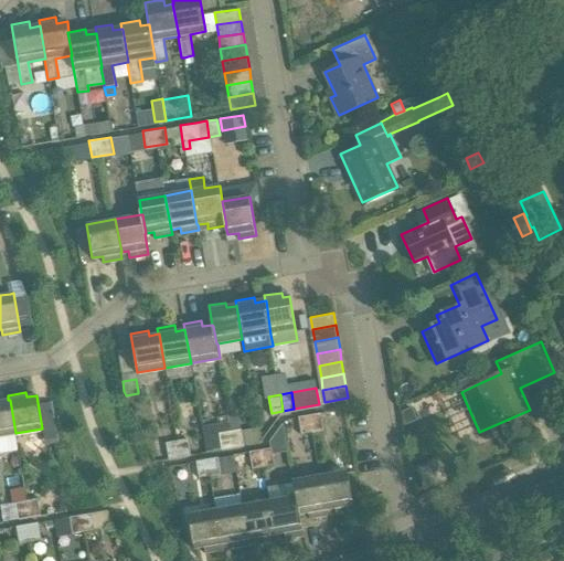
[(0,435),(16,433),(10,400),(8,400),(0,402),(0,435)]
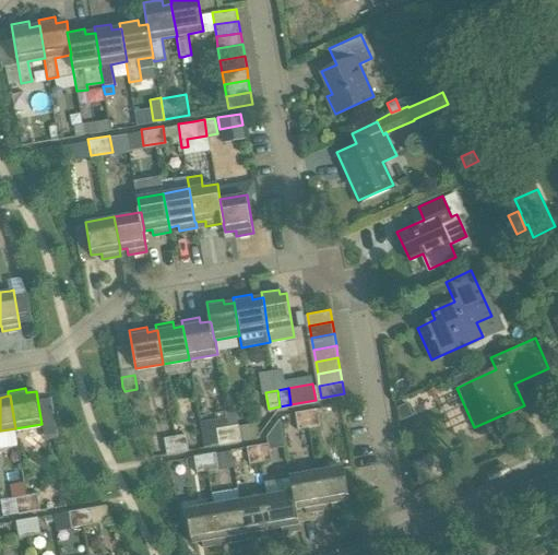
[(395,406),(398,412),(401,418),(412,414),(406,401),(396,405),(395,406)]
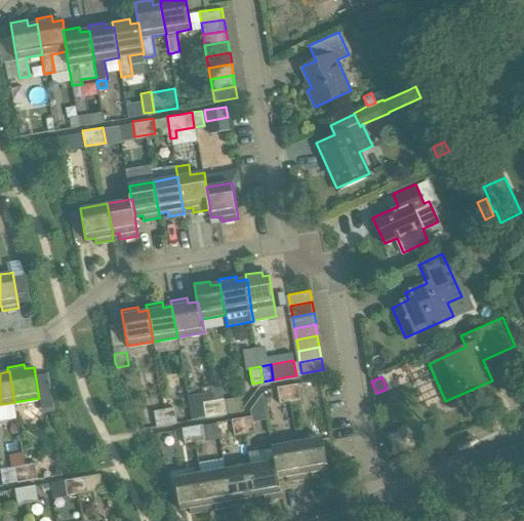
[(299,382),(288,384),(291,399),(301,397),(299,382)]
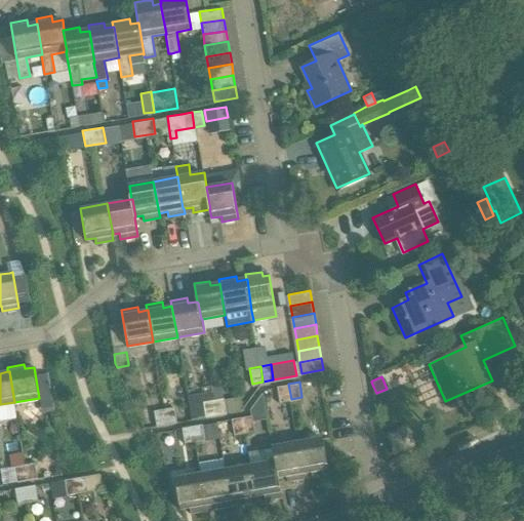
[(220,384),(211,386),(212,390),(213,399),(224,397),(220,384)]
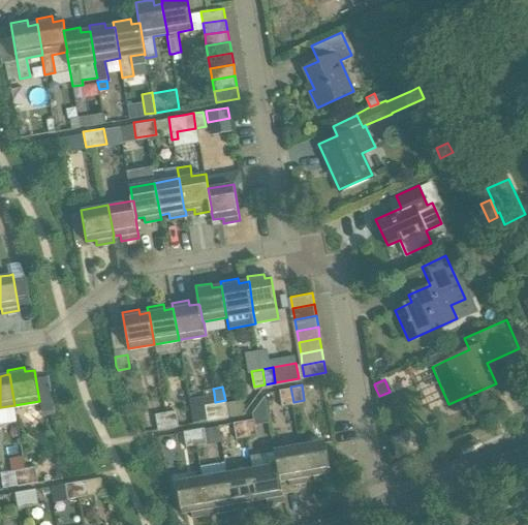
[(293,402),(290,387),(280,389),(283,404),(293,402)]
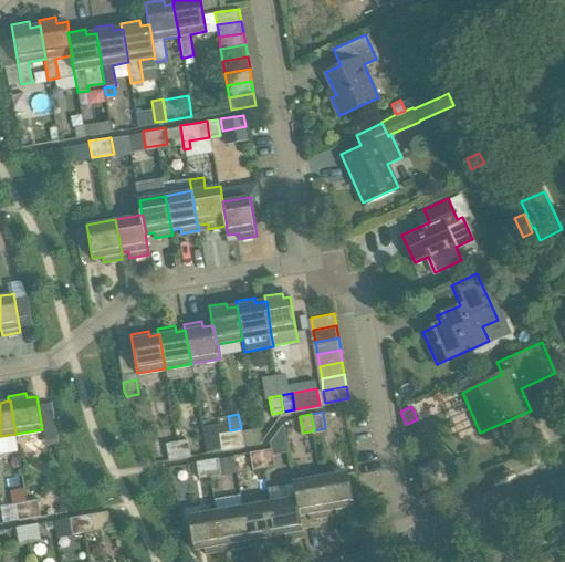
[(201,426),(206,453),(215,450),(210,424),(201,426)]
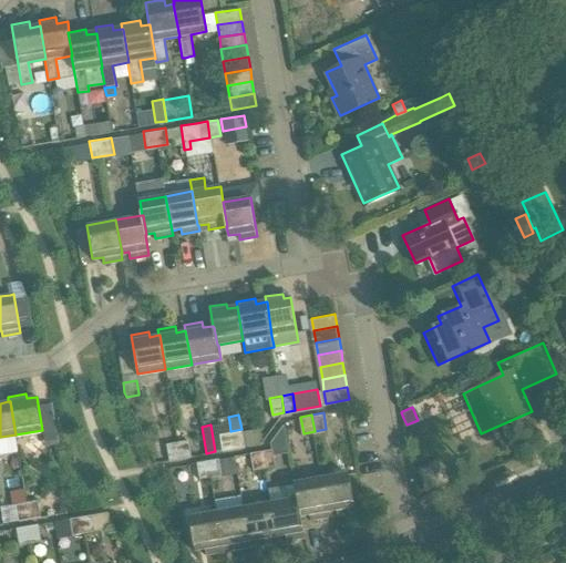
[(242,430),(244,446),(244,447),(260,443),(257,428),(244,430),(242,430)]
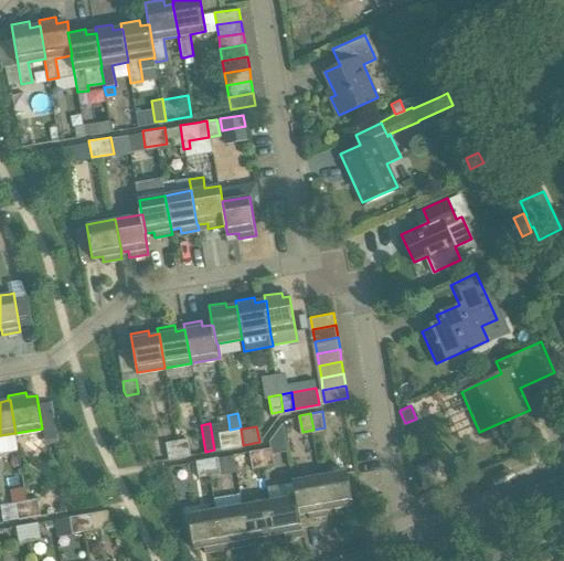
[(241,429),(241,427),(230,430),(230,431),(232,446),(232,447),(243,445),(243,444),(241,429)]
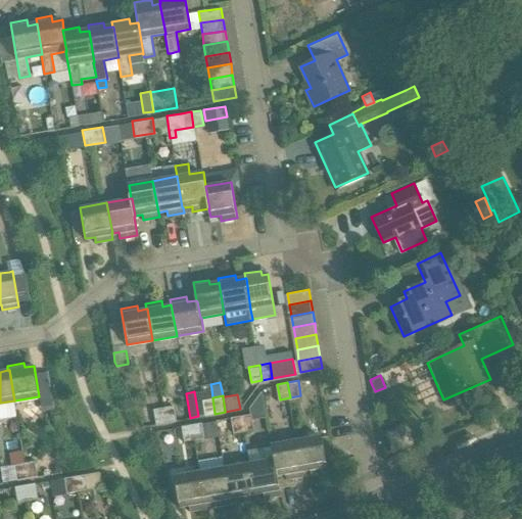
[(204,415),(215,414),(215,413),(212,398),(212,397),(201,399),(204,415)]
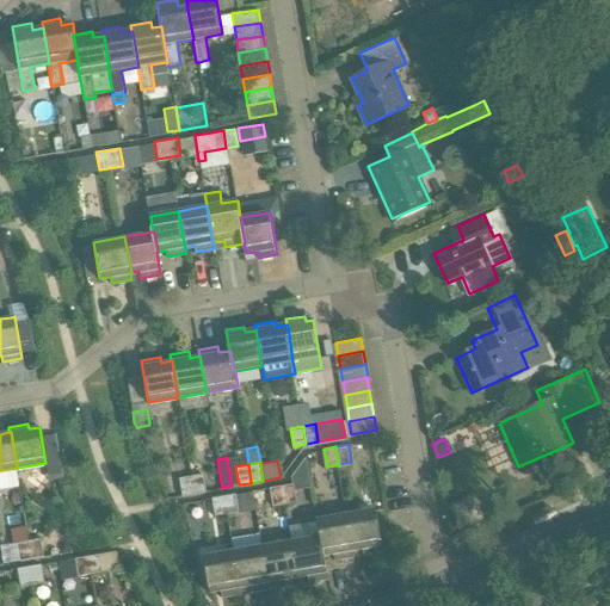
[(190,474),(193,492),(205,489),(202,472),(199,472),(190,474)]
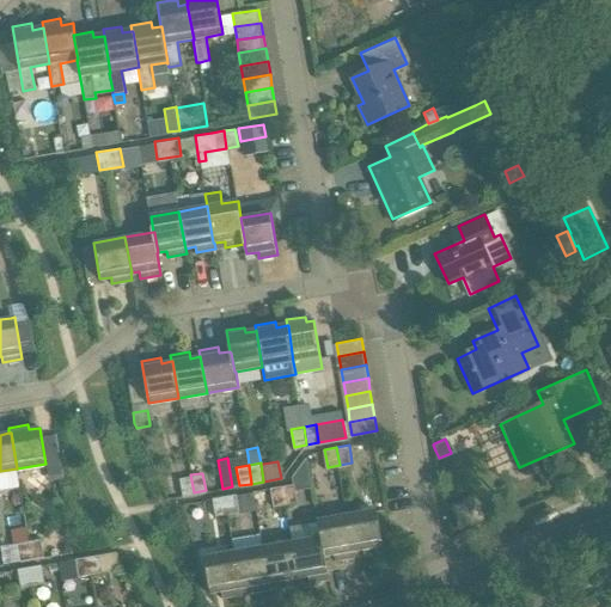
[(182,495),(194,492),(190,474),(178,477),(182,495)]
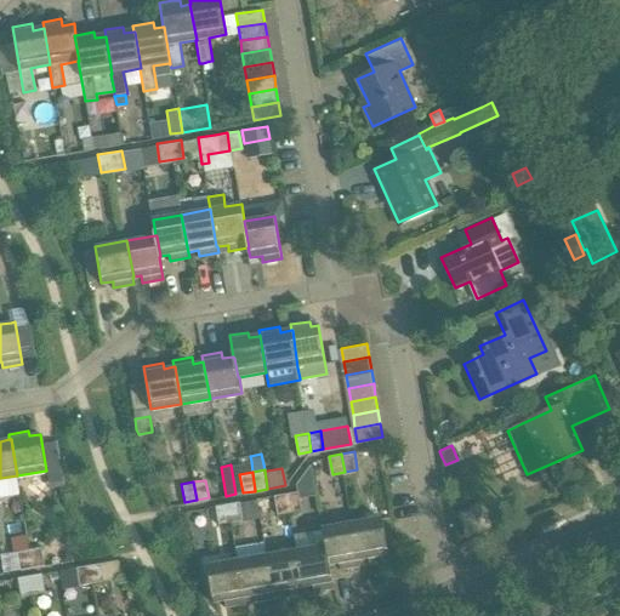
[(286,492),(290,511),(302,508),(299,490),(286,492)]
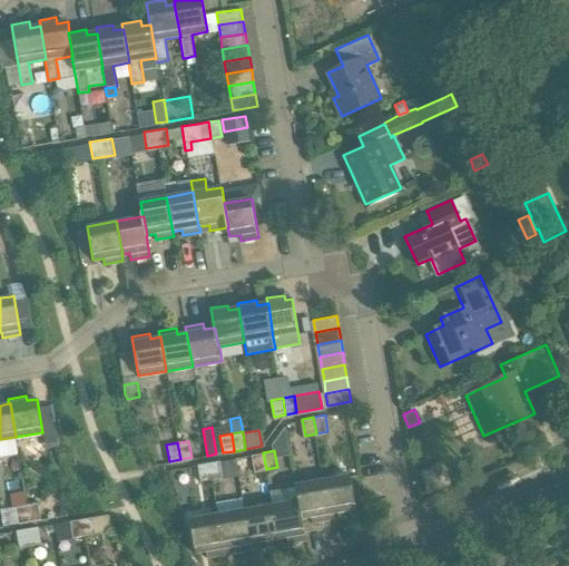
[(266,469),(263,452),(252,454),(255,471),(266,469)]
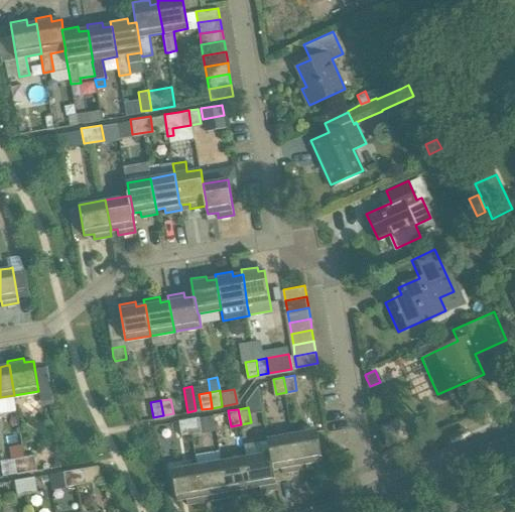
[(187,417),(189,432),(200,430),(198,415),(187,417)]
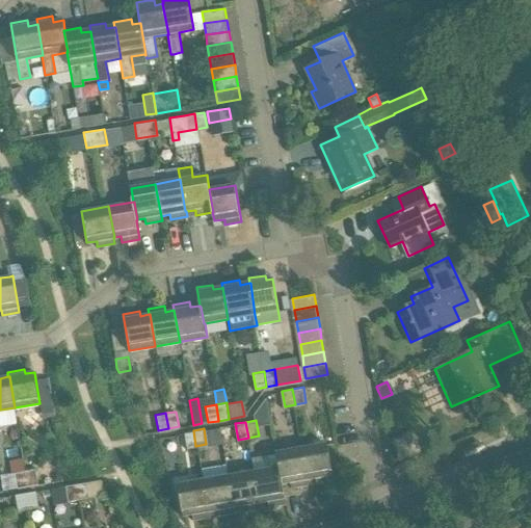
[(195,446),(193,430),(183,432),(185,448),(195,446)]
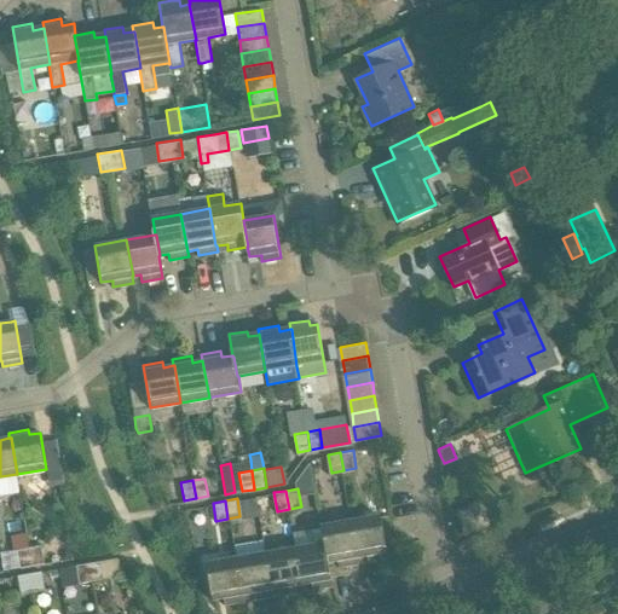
[(358,557),(368,555),(369,560),(388,556),(381,514),(351,519),(358,557)]
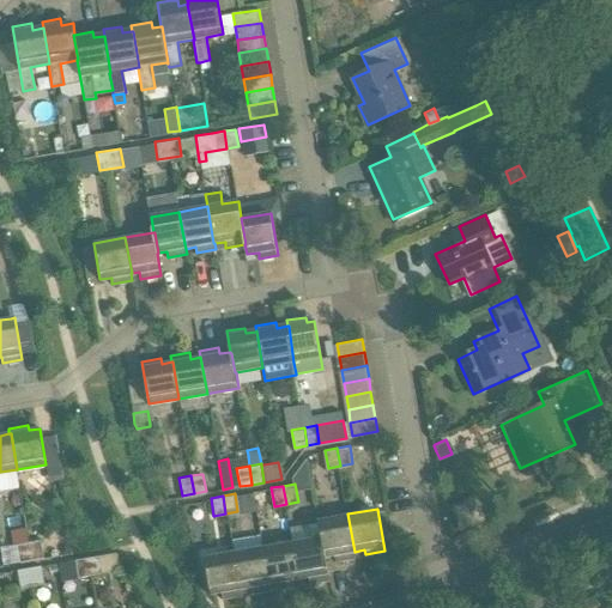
[(326,557),(334,555),(335,560),(356,557),(355,552),(347,514),(317,520),(320,535),(322,535),(326,557)]
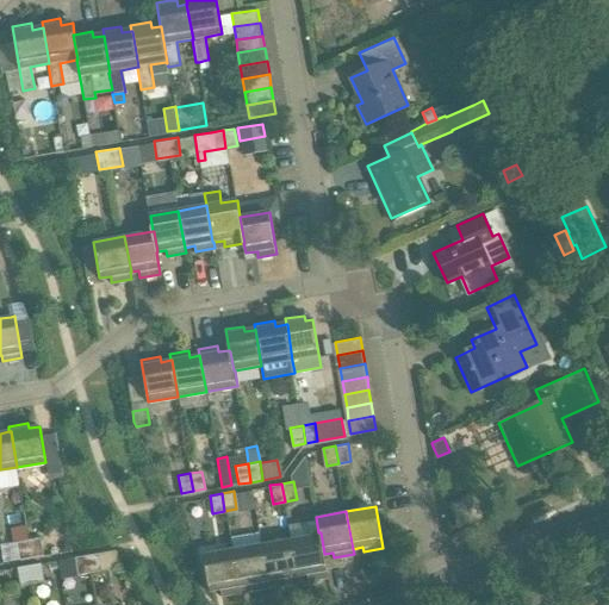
[(321,532),(318,532),(290,537),(291,541),(297,575),(298,575),(308,574),(309,579),(329,575),(324,554),(321,532)]
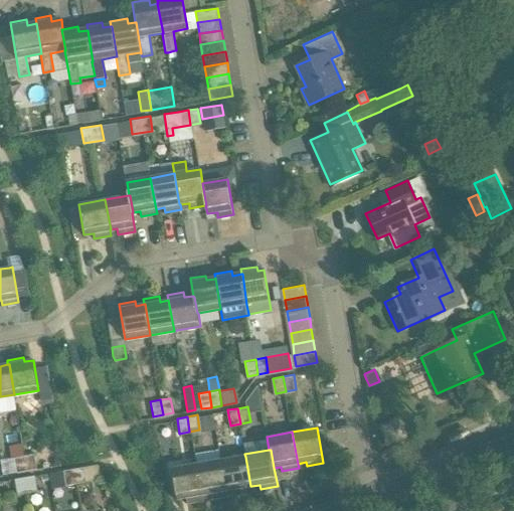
[(25,455),(28,470),(38,468),(35,453),(25,455)]
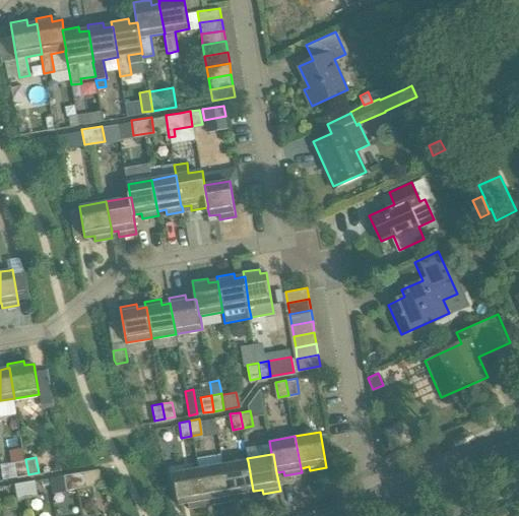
[(28,474),(25,459),(15,460),(18,475),(28,474)]
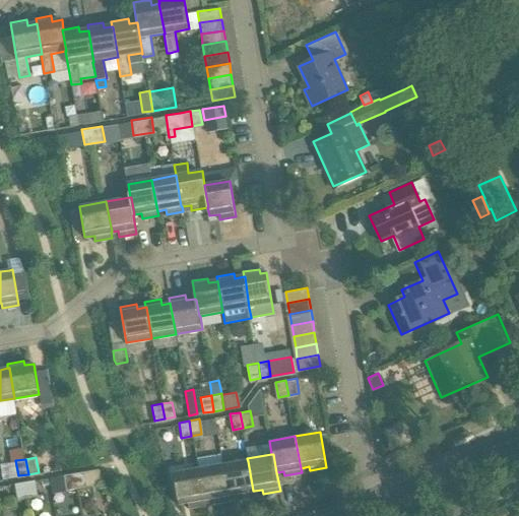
[(222,465),(228,495),(229,495),(237,494),(238,499),(254,496),(254,491),(253,491),(248,461),(222,465)]
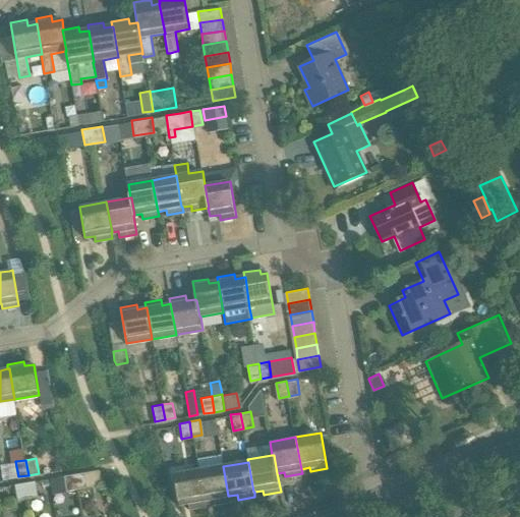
[(203,501),(204,501),(212,499),(213,504),(230,501),(229,496),(228,496),(223,466),(197,471),(203,501)]
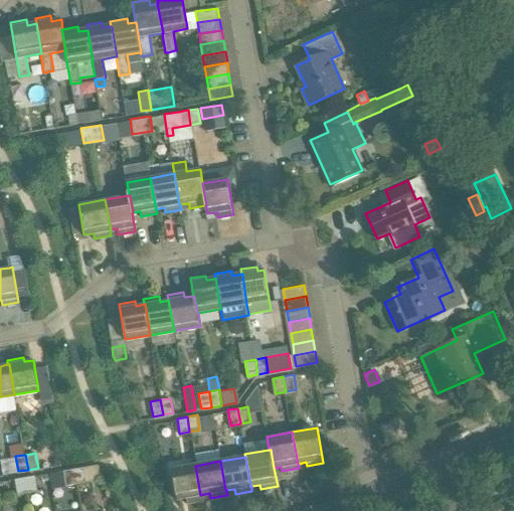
[(82,466),(72,468),(75,482),(86,481),(82,466)]
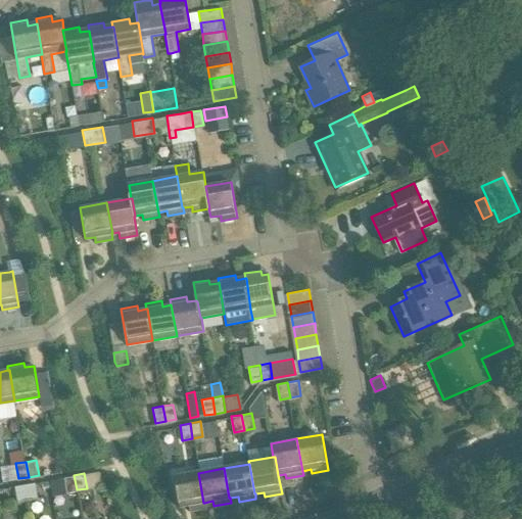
[(198,473),(174,477),(179,507),(188,505),(189,510),(204,507),(204,503),(203,503),(198,473)]
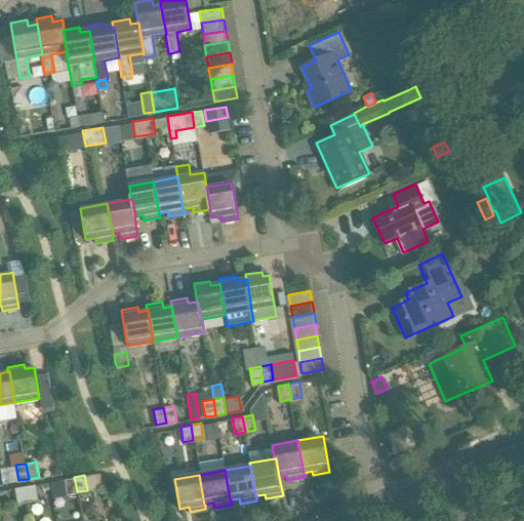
[(74,477),(64,478),(67,493),(77,491),(74,477)]
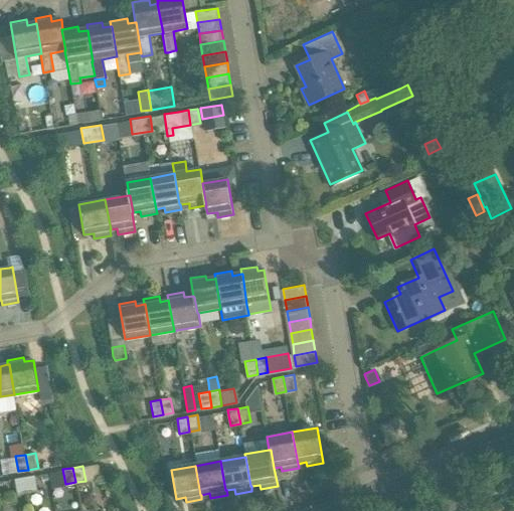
[(34,475),(24,476),(26,491),(36,490),(34,475)]
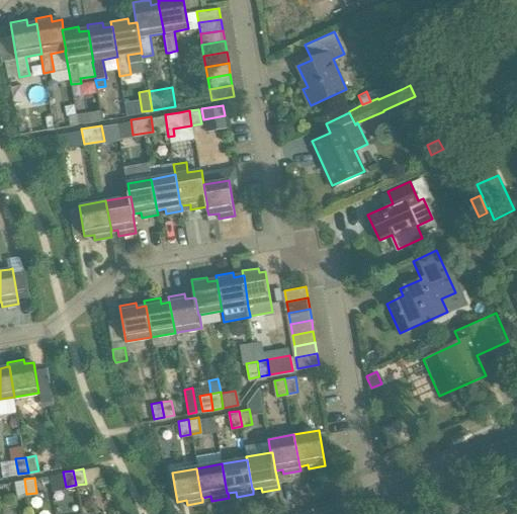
[(26,494),(24,479),(14,481),(16,496),(26,494)]
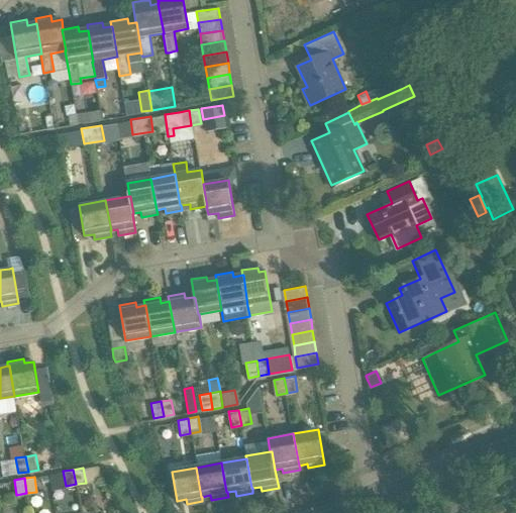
[(490,505),(492,512),(496,512),(505,509),(501,500),(490,505)]
